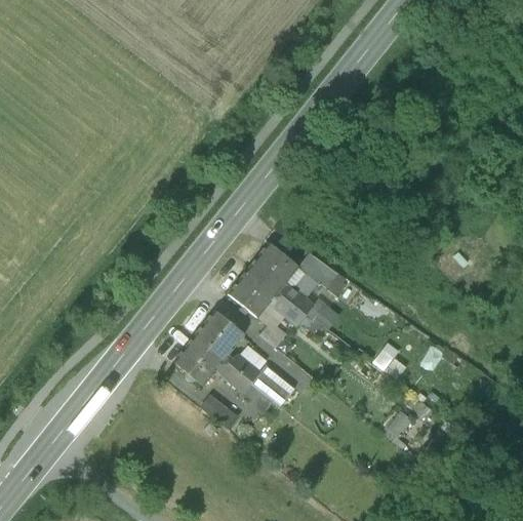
[(298,266),(270,242),(249,268),(278,291),(282,286),(298,266)]
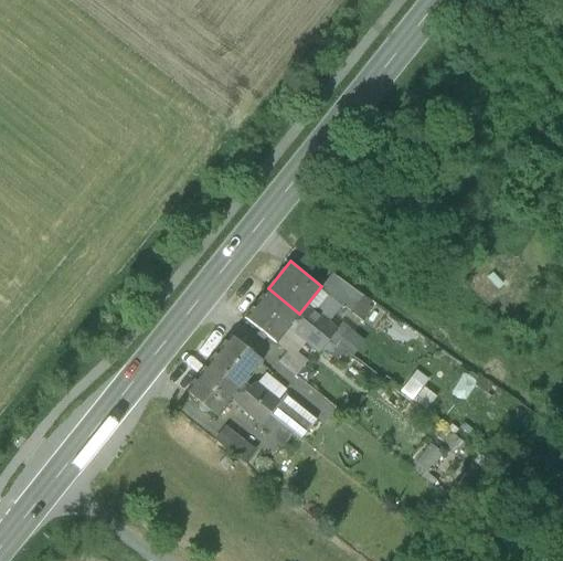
[(343,279),(331,296),(350,309),(362,293),(343,279)]
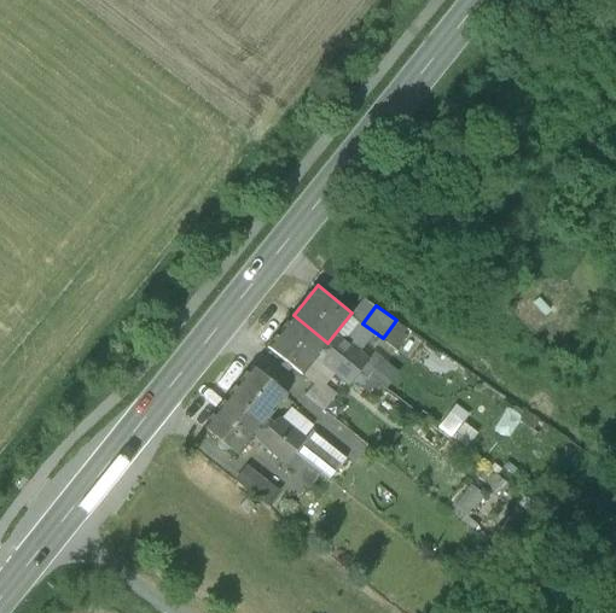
[(327,343),(294,315),(269,345),(303,373),(323,349),(327,343)]
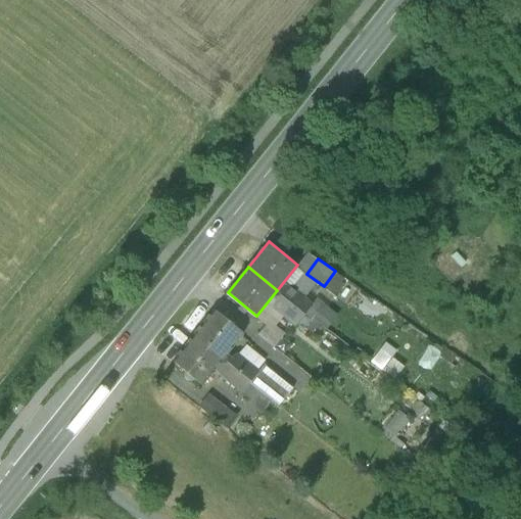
[(314,302),(292,284),(289,285),(286,289),(281,285),(277,290),(305,313),(314,302)]
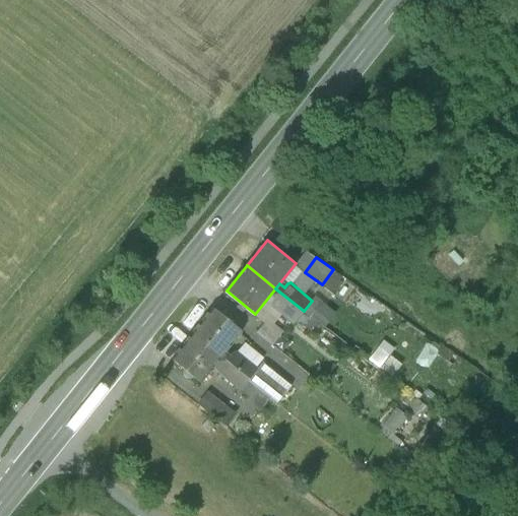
[(304,311),(275,288),(271,294),(276,298),(273,302),(272,304),(282,312),(295,322),(304,311)]
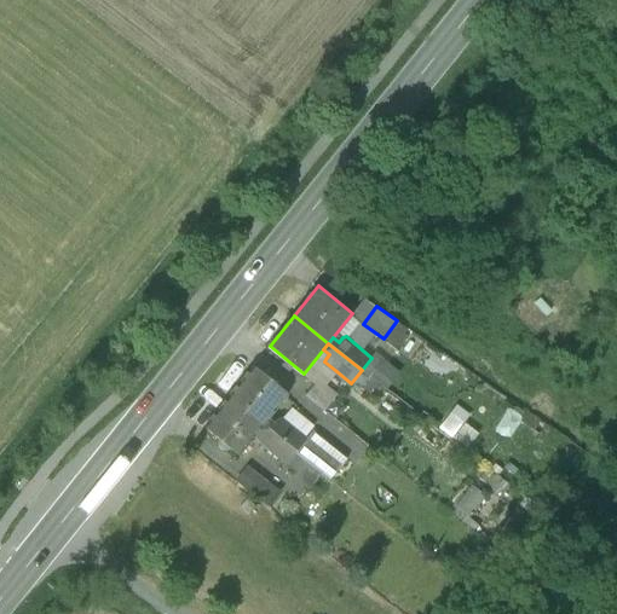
[(323,387),(336,371),(324,361),(326,359),(329,354),(323,349),(304,374),(312,381),(313,378),(323,387)]
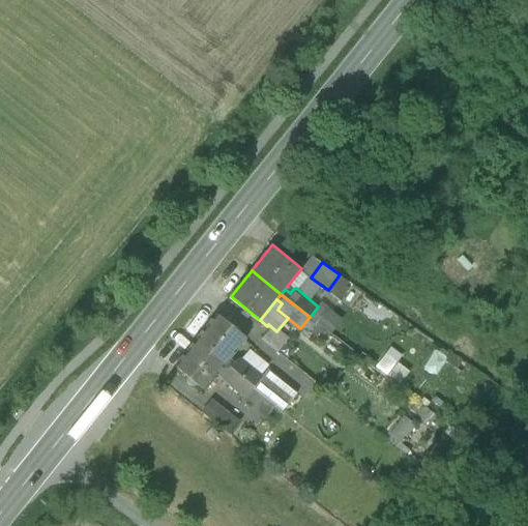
[(318,307),(310,317),(327,332),(336,321),(318,307)]
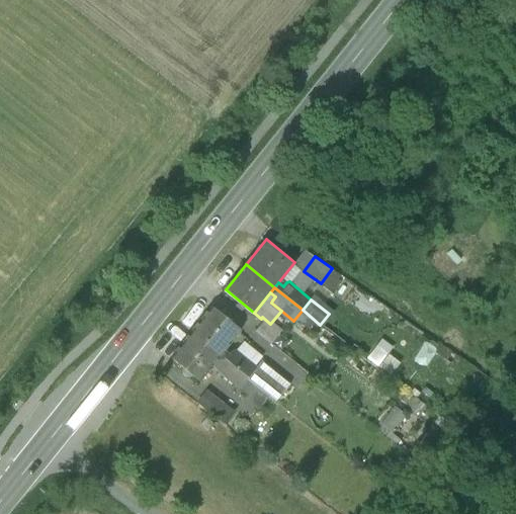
[(241,329),(212,306),(192,331),(221,354),(225,349),(241,329)]
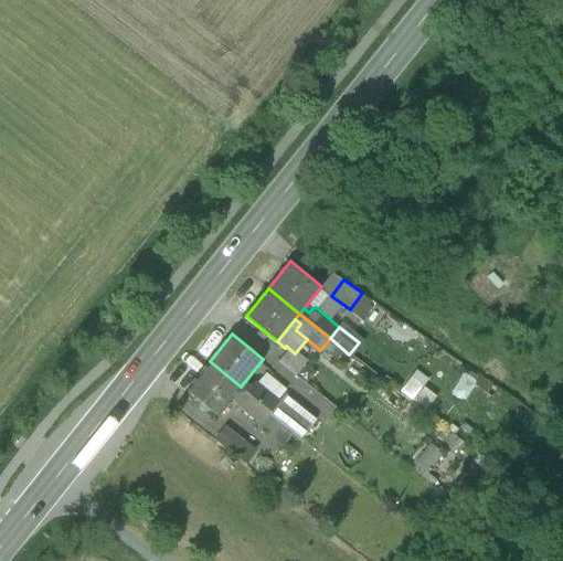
[(285,348),(278,357),(298,373),(307,362),(295,353),(286,346),(285,348)]
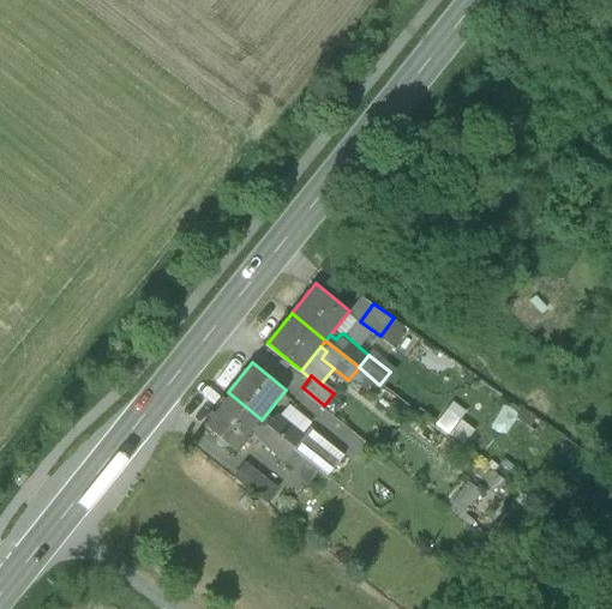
[(262,420),(228,392),(204,421),(238,448),(257,426),(262,420)]
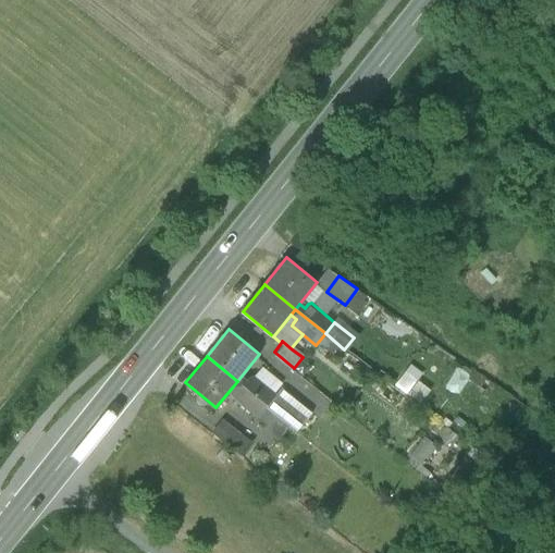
[(263,365),(255,376),(275,392),(284,382),(263,365)]
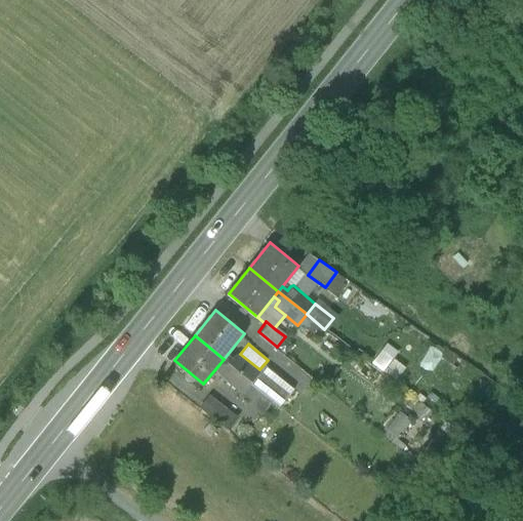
[(398,353),(389,345),(375,361),(385,369),(398,353)]
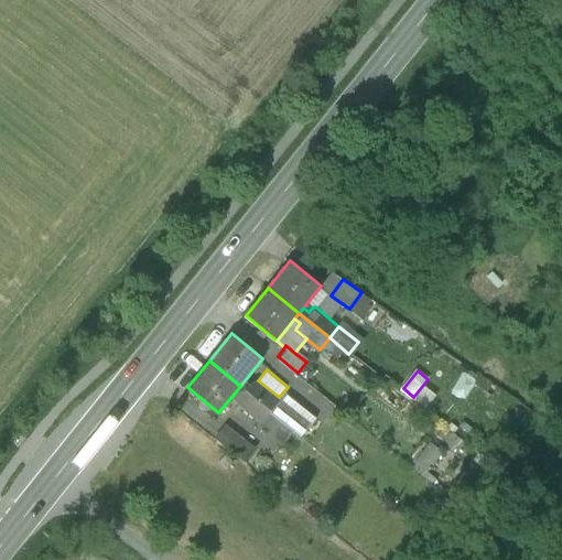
[(258,380),(257,379),(254,379),(250,385),(245,380),(240,386),(271,410),(280,398),(279,397),(258,380)]
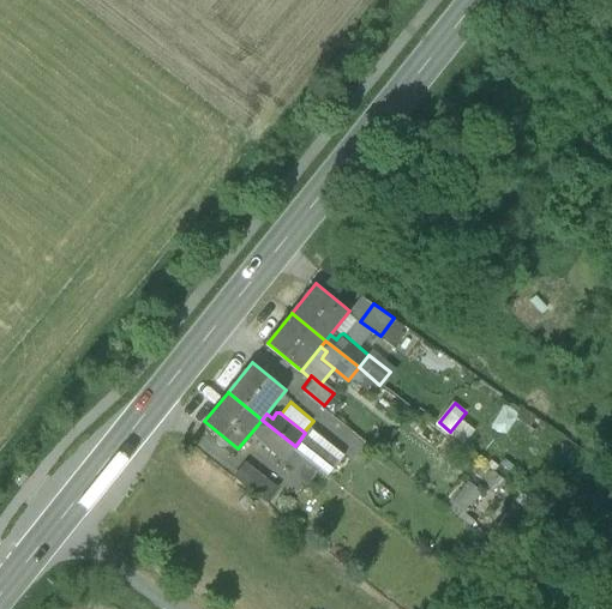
[(295,446),(262,420),(257,426),(263,429),(259,435),(259,438),(285,458),(295,446)]
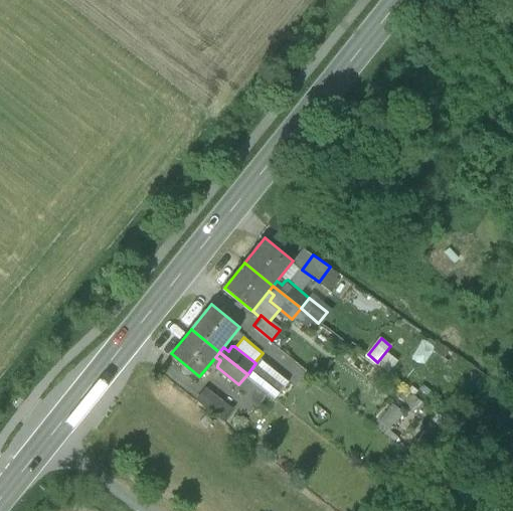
[(255,363),(247,374),(270,392),(276,397),(290,380),(262,357),(255,363)]
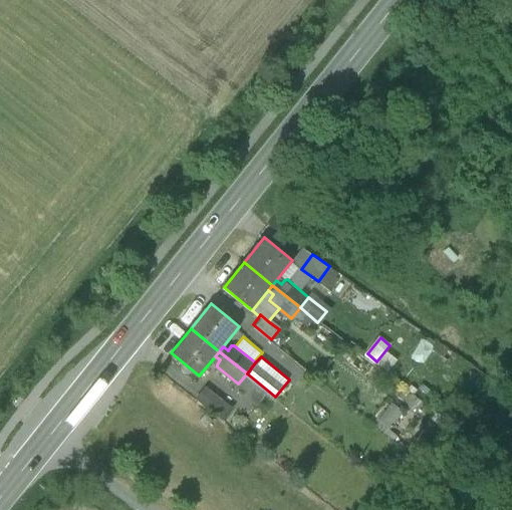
[(258,405),(269,392),(247,373),(238,384),(247,392),(244,395),(258,405)]
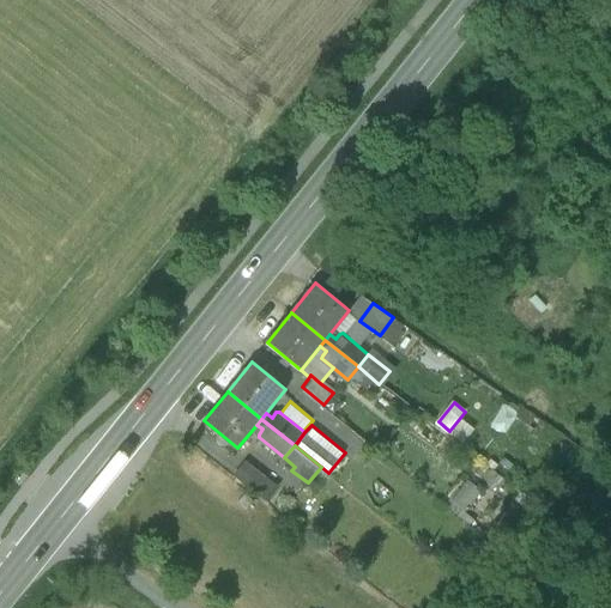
[(277,486),(247,462),(237,473),(267,497),(277,486)]
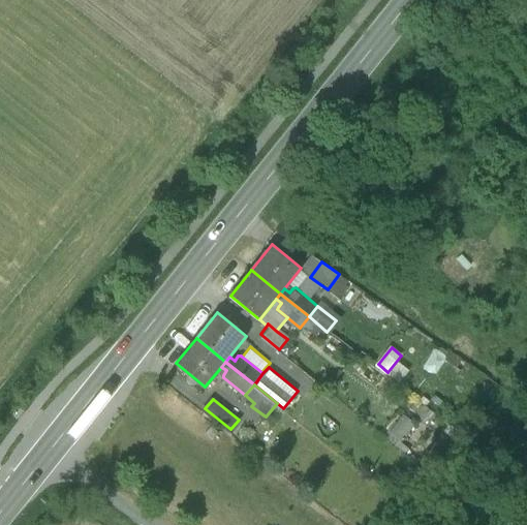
[(413,423),(404,415),(393,430),(402,437),(413,423)]
